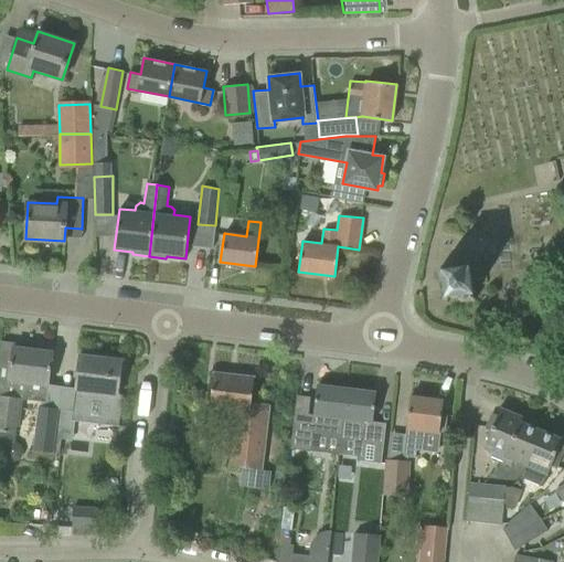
[(440,271),(437,271),(440,298),(445,298),(445,301),(475,299),(469,261),(466,262),(466,263),(439,267),(440,271)]
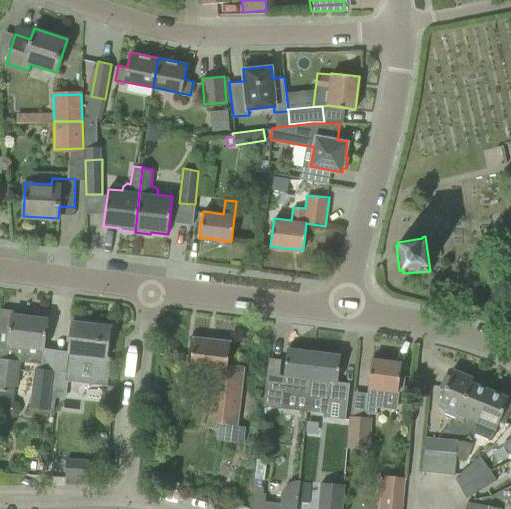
[(0,388),(14,390),(18,359),(21,360),(21,358),(42,361),(47,317),(32,316),(32,312),(1,308),(0,312),(0,388)]
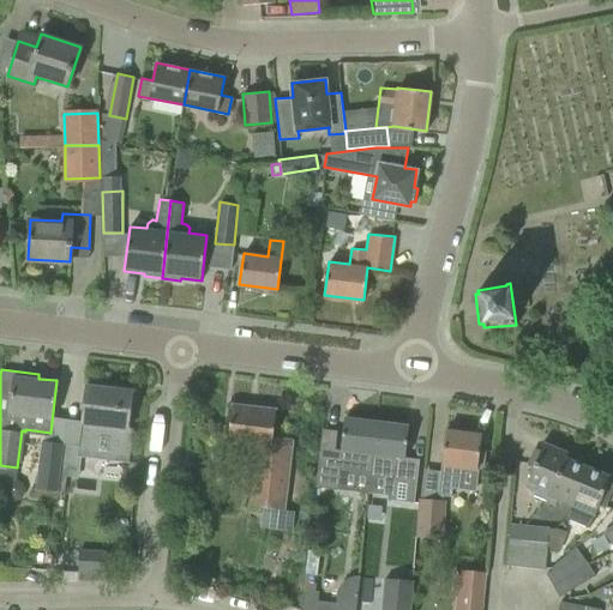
[(128,427),(133,390),(85,384),(77,454),(130,461),(133,427),(128,427)]
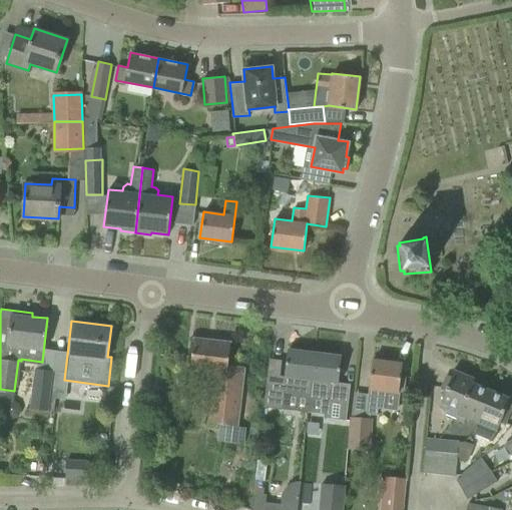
[(214,372),(208,422),(237,425),(241,387),(244,367),(227,365),(230,342),(194,338),(190,369),(214,372)]
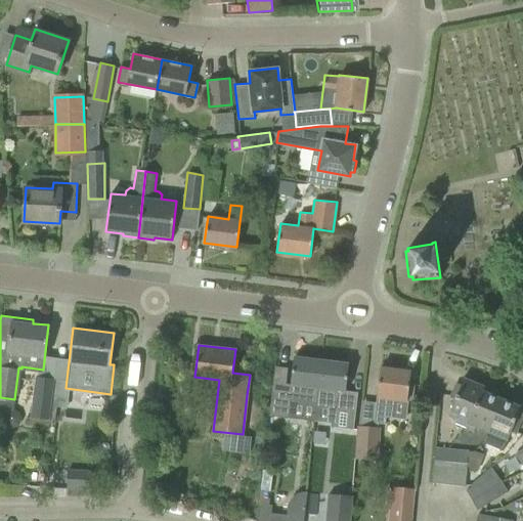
[(317,387),(321,359),(294,356),(290,388),(282,388),(284,382),(273,381),(269,415),(288,417),(291,398),(316,401),(318,387),(317,387)]
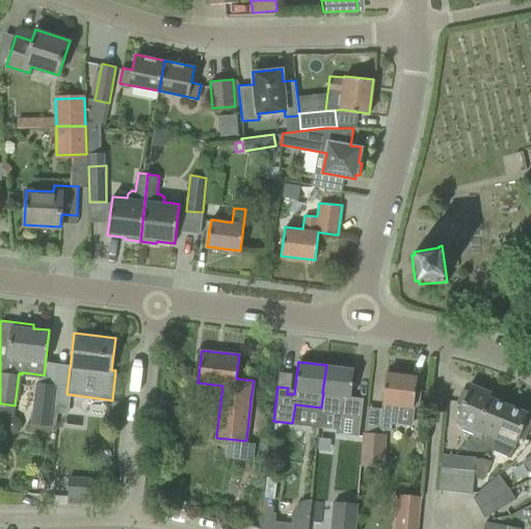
[(323,393),(351,396),(354,368),(326,365),(322,393),(323,393)]
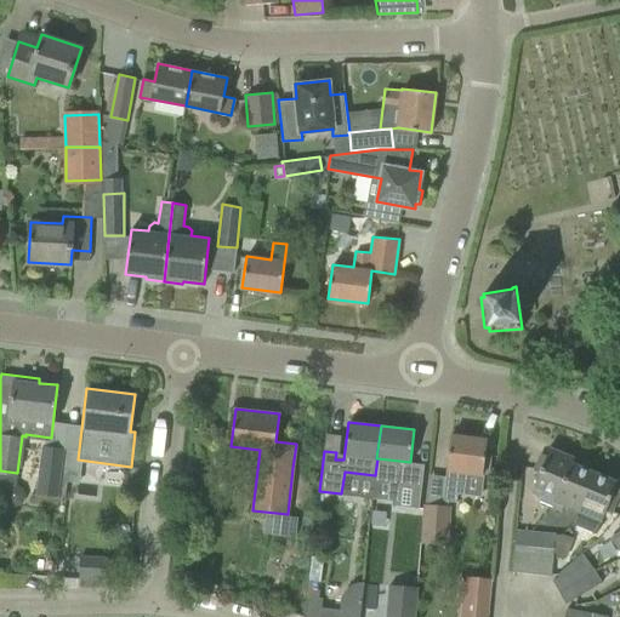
[(443,498),(456,501),(456,492),(465,492),(467,472),(483,474),(483,472),(489,473),(491,453),(485,452),(487,439),(450,434),(447,469),(443,498)]
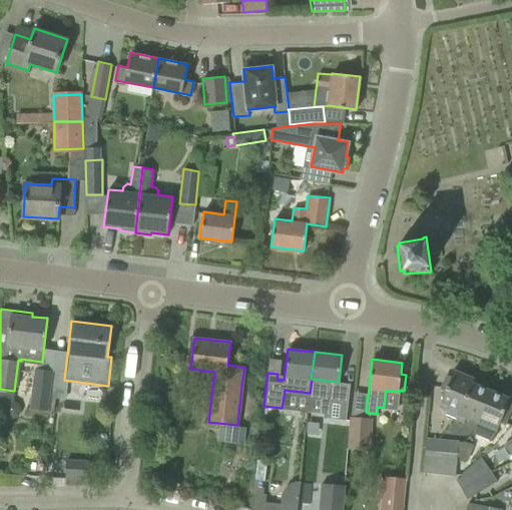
[(441,401),(459,408),(460,409),(474,377),(465,374),(466,369),(456,365),(451,376),(447,374),(441,388),(445,390),(441,401)]
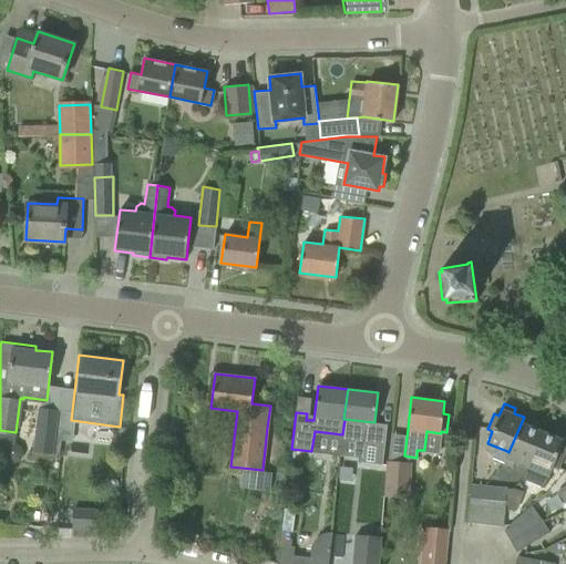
[(39,407),(33,449),(54,451),(59,409),(39,407)]
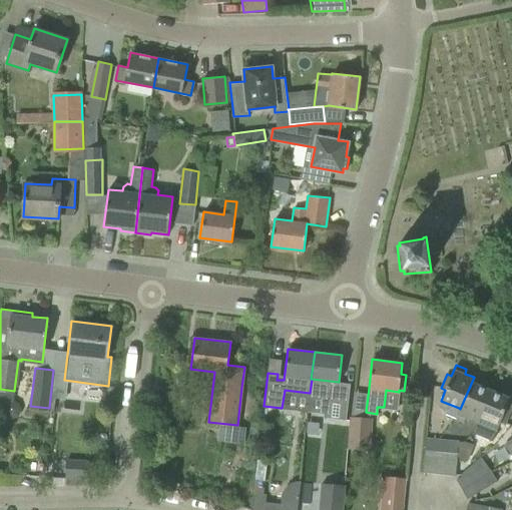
[(465,415),(477,420),(490,389),(482,386),(484,382),(474,377),(460,409),(459,408),(456,417),(463,420),(465,415)]
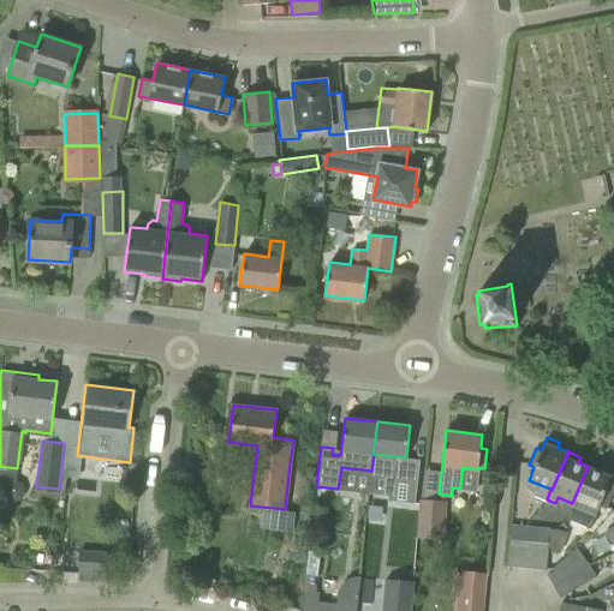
[(588,466),(572,503),(567,516),(591,526),(592,519),(600,503),(606,505),(613,489),(607,486),(613,473),(613,471),(601,466),(598,471),(588,466)]
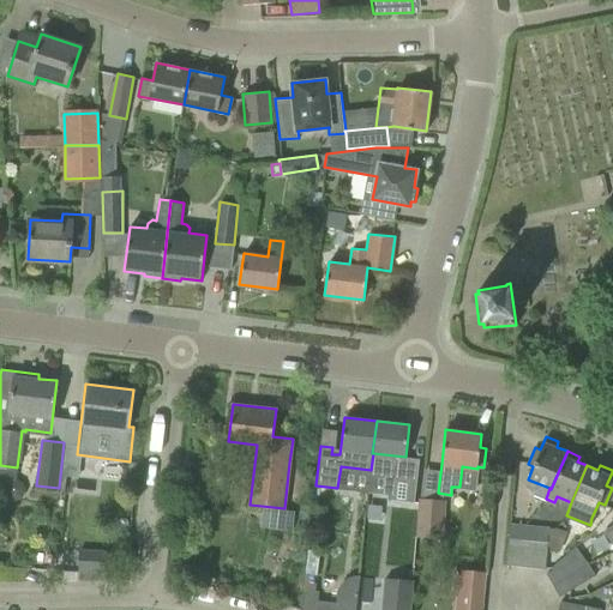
[(416,536),(443,536),(445,500),(420,499),(416,536)]
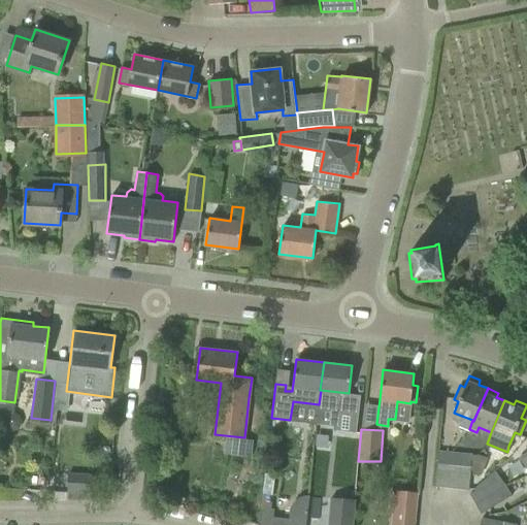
[(435,485),(447,486),(449,451),(438,450),(435,485)]
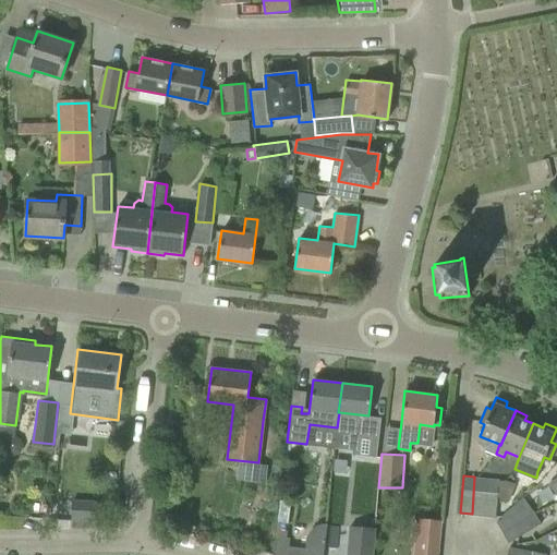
[(472,514),(483,515),(486,478),(474,477),(472,514)]
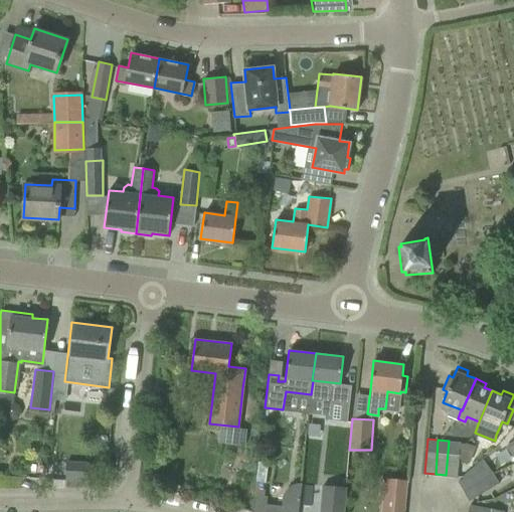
[(449,441),(446,475),(458,476),(461,442),(449,441)]
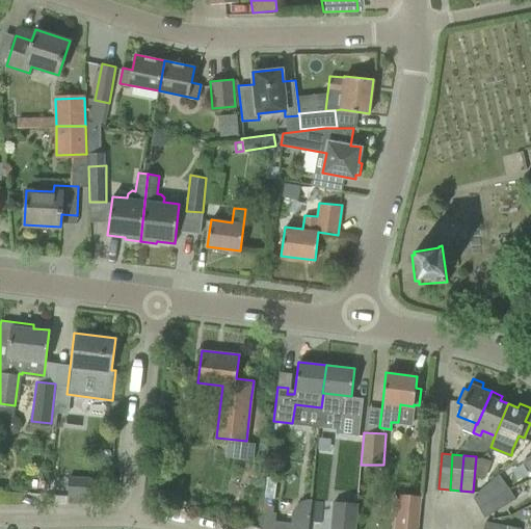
[(267,474),(265,495),(274,496),(277,476),(267,474)]
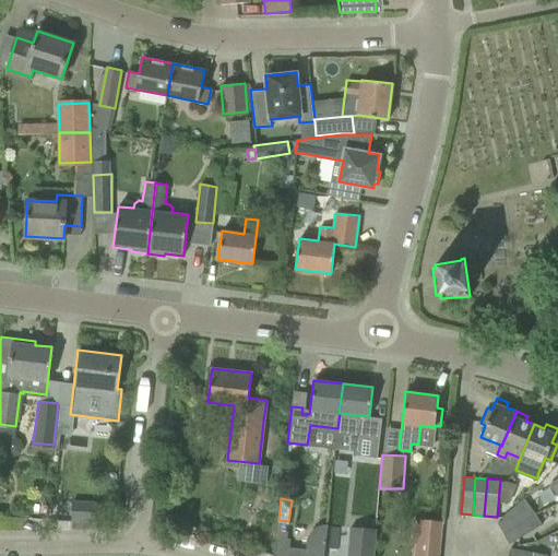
[(72,500),(71,520),(95,521),(96,501),(72,500)]
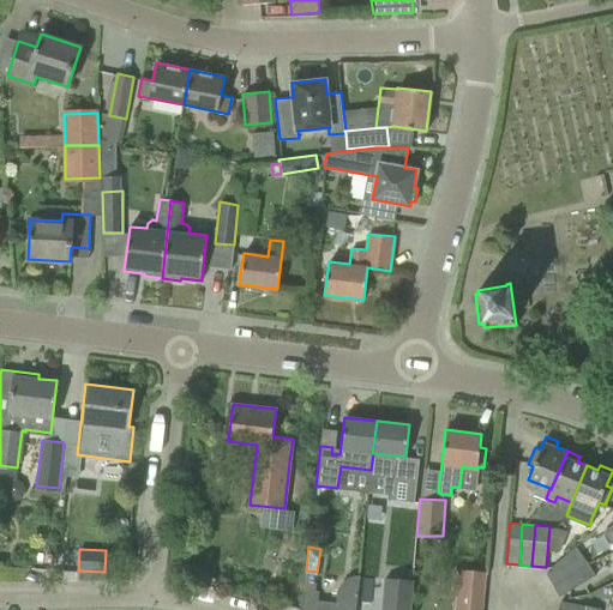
[(569,560),(576,571),(589,562),(582,551),(569,560)]
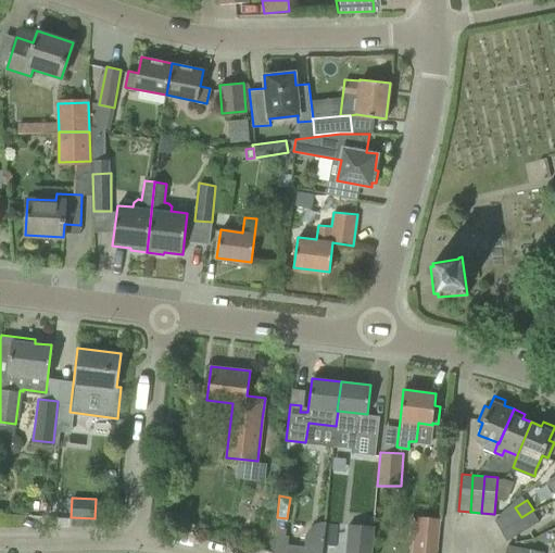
[(533,510),(521,517),(528,527),(539,520),(533,510)]
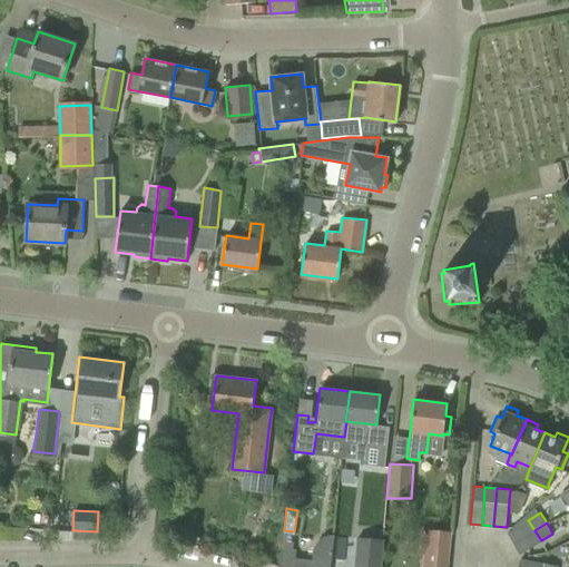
[(445,566),(449,530),(423,528),(421,550),(425,550),(423,566),(445,566)]
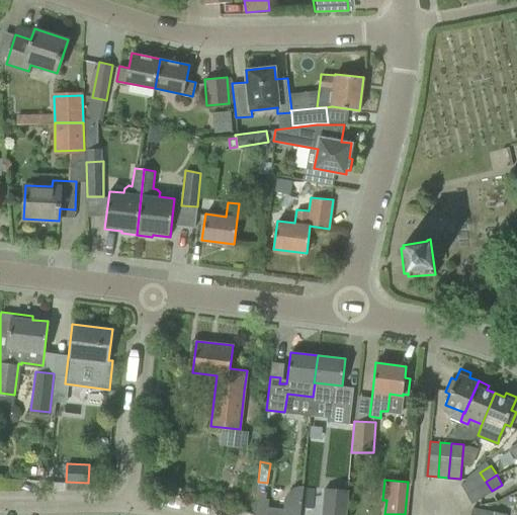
[(345,514),(348,486),(325,484),(322,514),(345,514)]
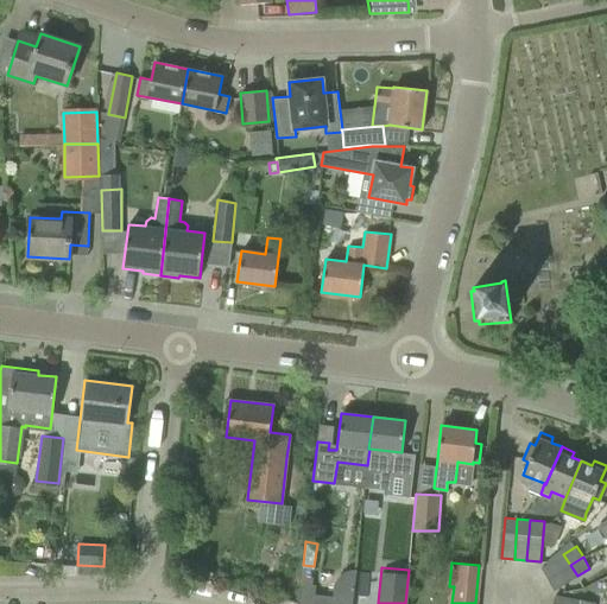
[(332,603),(352,603),(356,568),(349,568),(343,571),(339,576),(335,580),(334,585),(332,603)]
